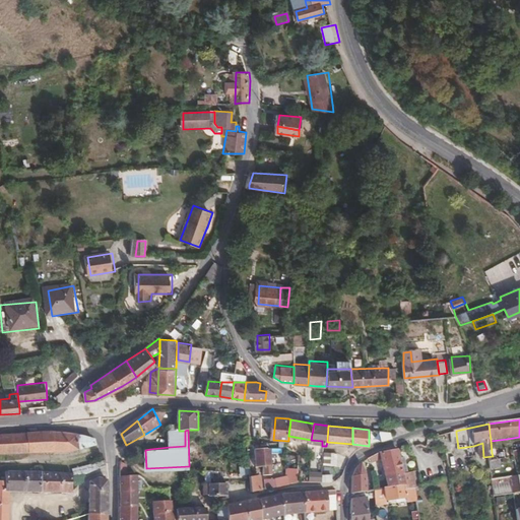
[(185,446),(185,431),(179,431),(170,431),(170,447),(185,446)]
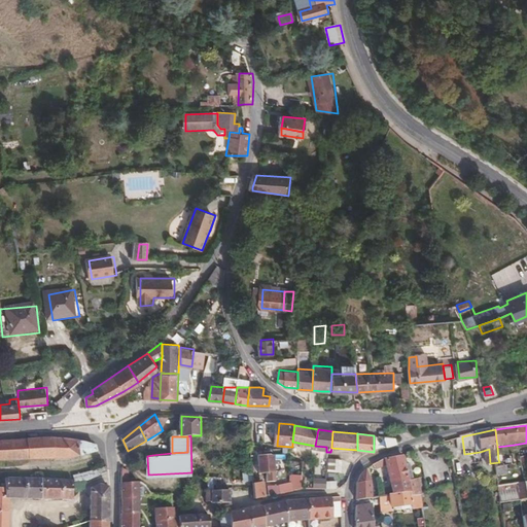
[(397,445),(397,438),(387,437),(389,448),(397,445)]
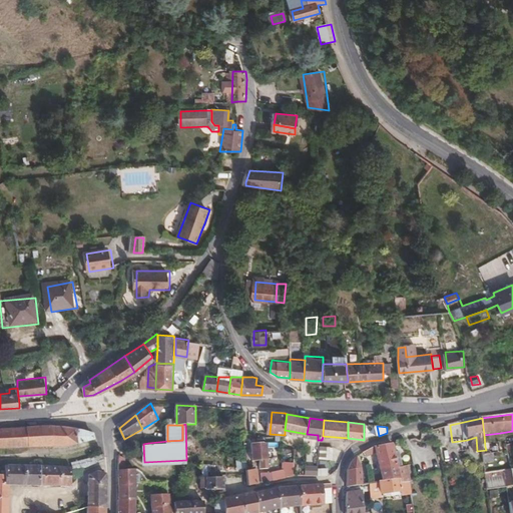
[(68,448),(66,428),(54,427),(44,427),(31,428),(19,428),(8,430),(8,449),(42,448),(68,448)]
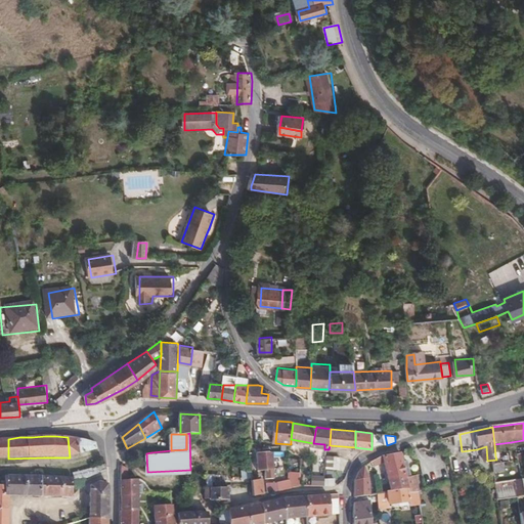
[(70,457),(96,449),(95,443),(86,441),(80,439),(68,437),(70,457)]
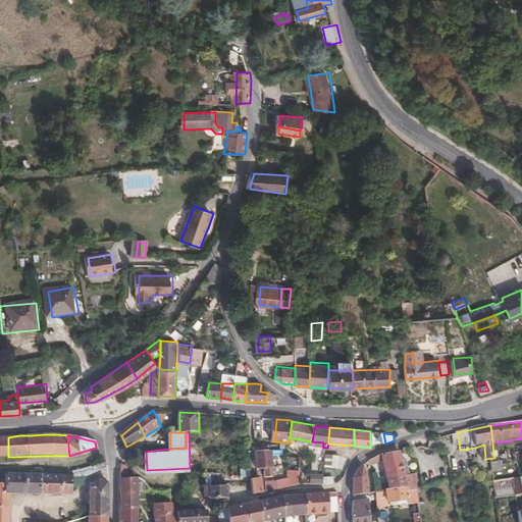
[(0,457),(8,457),(8,437),(7,437),(0,437),(0,457)]
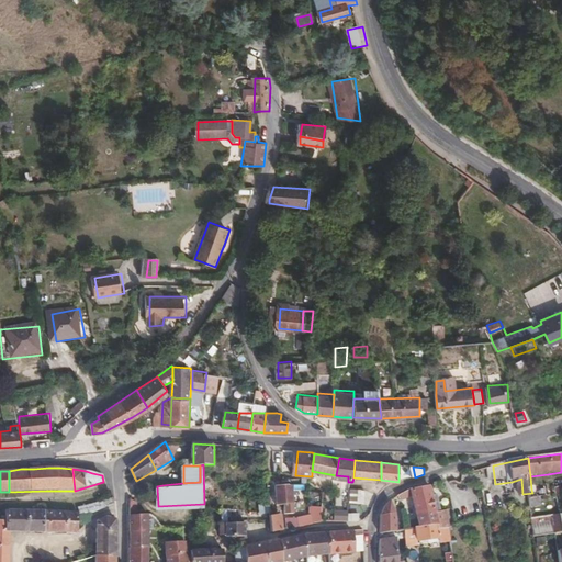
[(322,492),(323,481),(312,479),(311,484),(310,491),(322,492)]
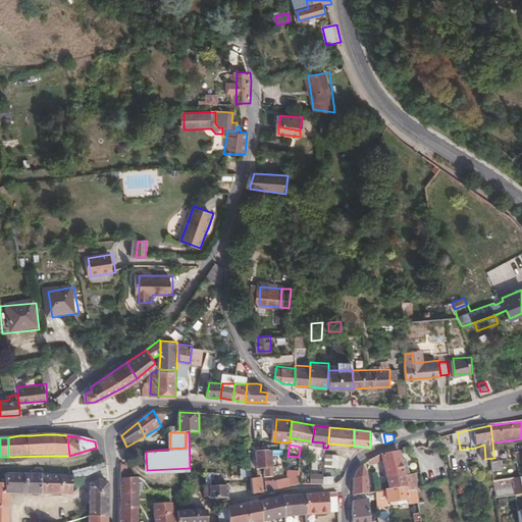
[(424,456),(422,448),(411,450),(412,458),(424,456)]
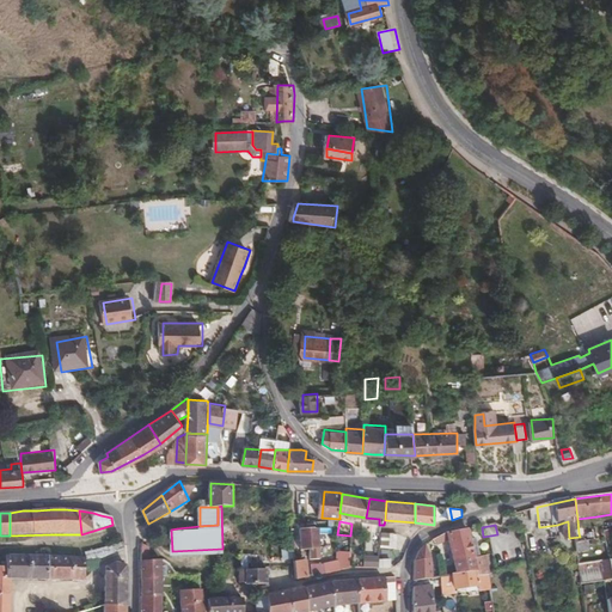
[(322,560),(319,528),(301,530),(303,551),(311,551),(311,561),(322,560)]
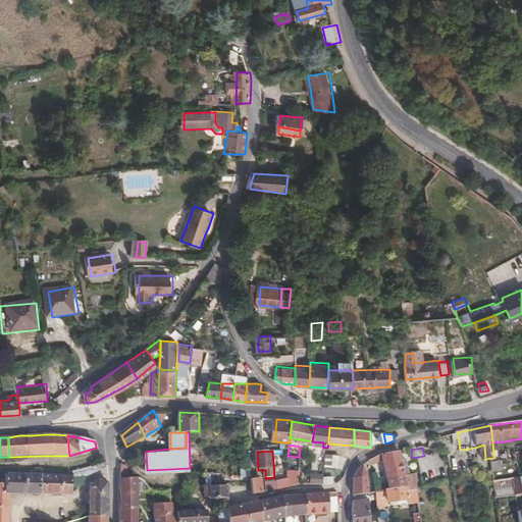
[(407,476),(401,452),(384,455),(393,490),(409,488),(409,491),(419,490),(416,475),(407,476)]
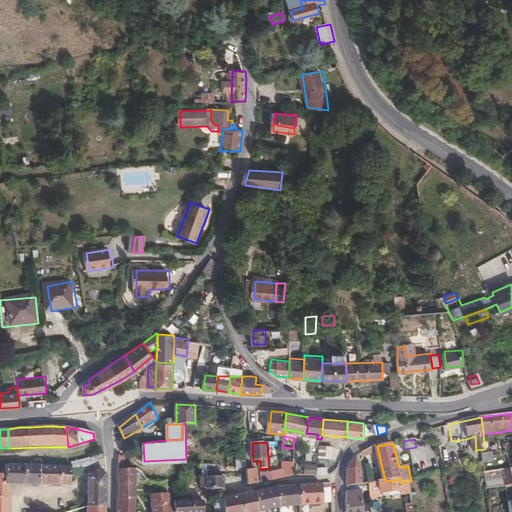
[(332,459),(333,448),(321,447),(320,458),(332,459)]
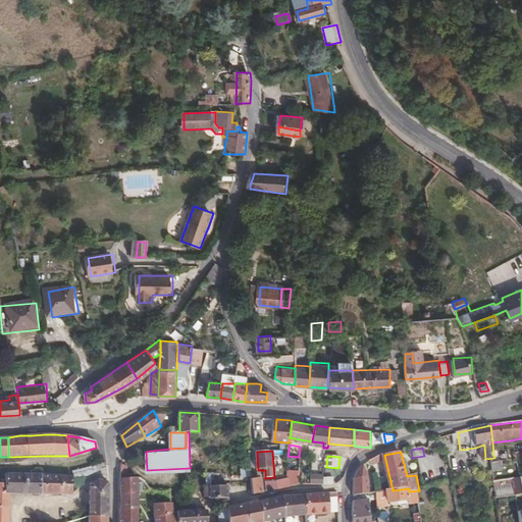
[(128,468),(121,465),(122,509),(121,511),(120,521),(138,521),(139,496),(141,496),(140,479),(127,479),(128,468)]
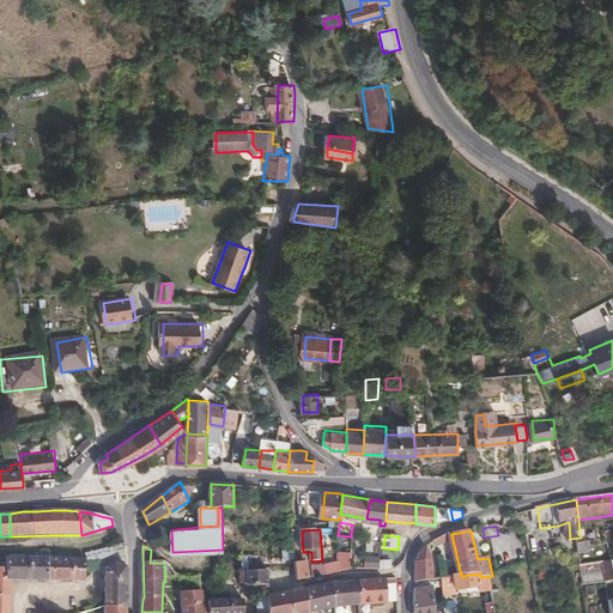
[(293,546),(284,546),(283,559),(292,559),(293,546)]
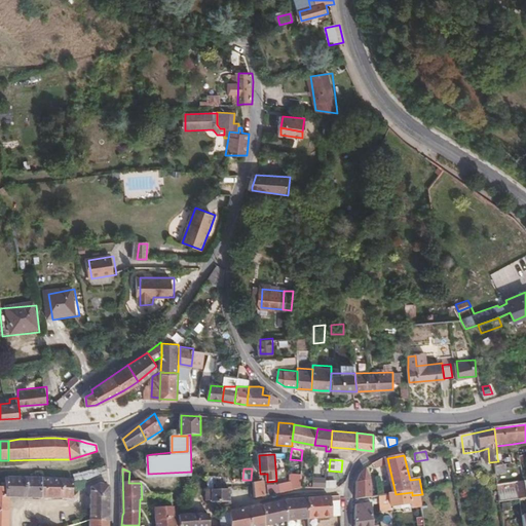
[(373,498),(372,483),(368,471),(362,476),(359,485),(357,500),(373,498)]
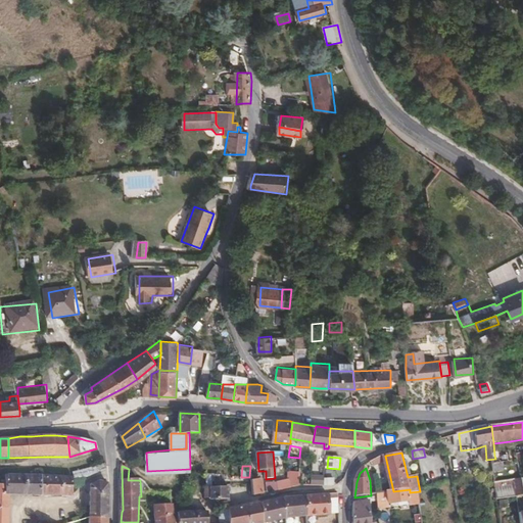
[(333,484),(333,475),(310,474),(310,483),(333,484)]
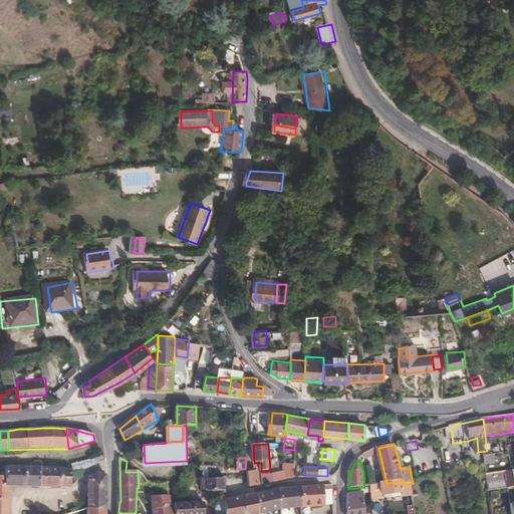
[(72,486),(72,470),(6,467),(6,477),(0,476),(0,513),(8,513),(9,485),(72,486)]
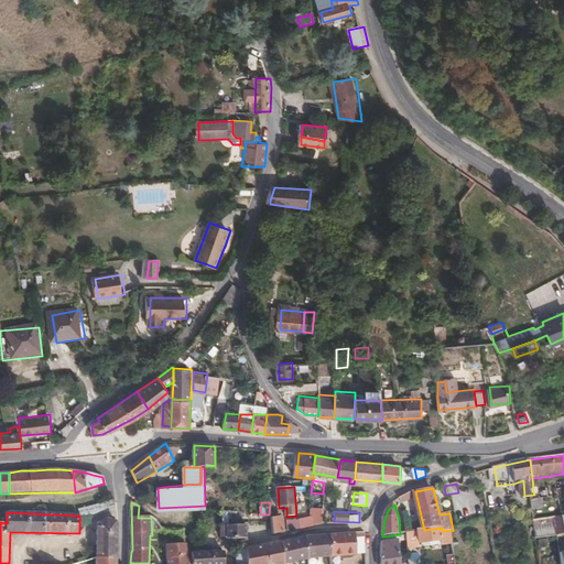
[(283,532),(282,516),(273,517),(273,523),(273,533),(283,532)]
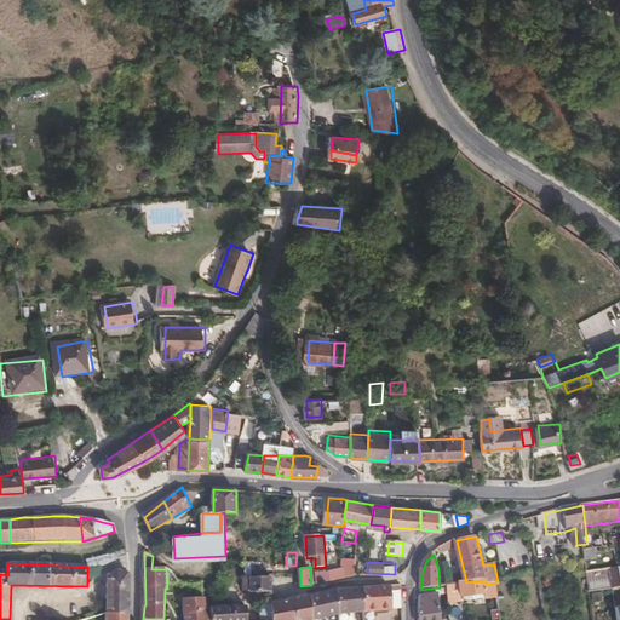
[(345,578),(344,567),(317,572),(320,583),(345,578)]
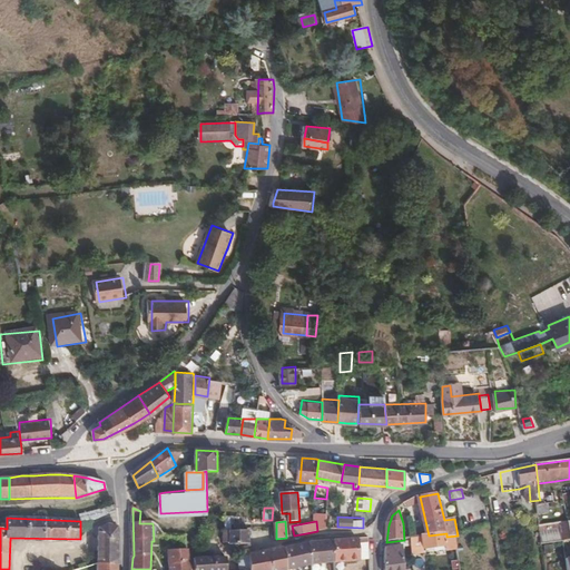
[(569,541),(569,522),(544,526),(543,527),(543,532),(567,530),(569,541)]
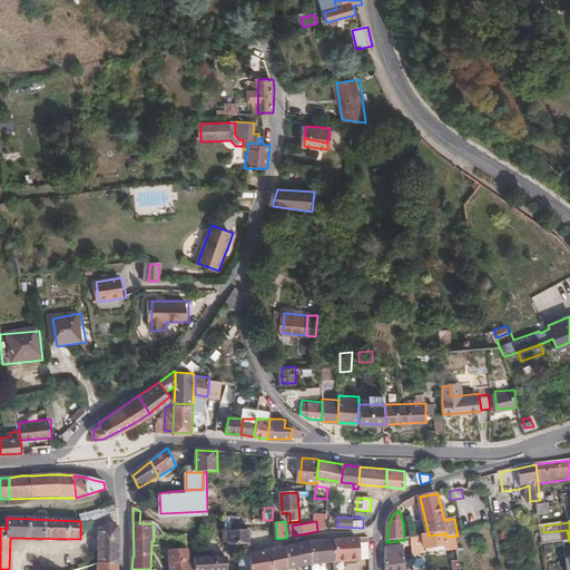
[(118,564),(119,533),(118,528),(109,524),(100,528),(99,559),(95,560),(96,566),(99,564),(118,564)]
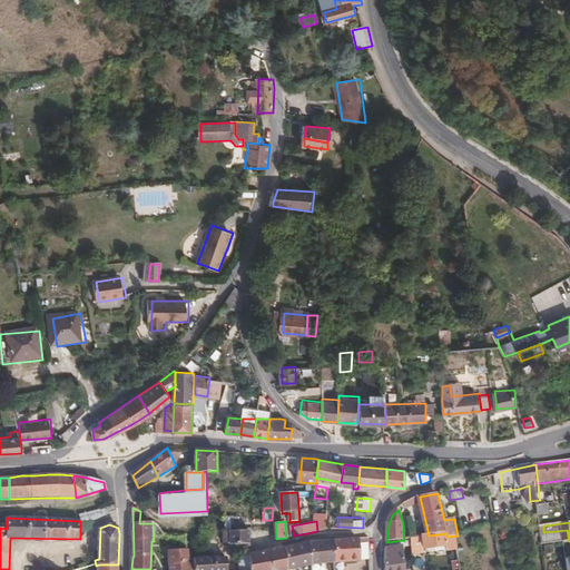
[(251,543),(251,529),(231,530),(232,544),(251,543)]
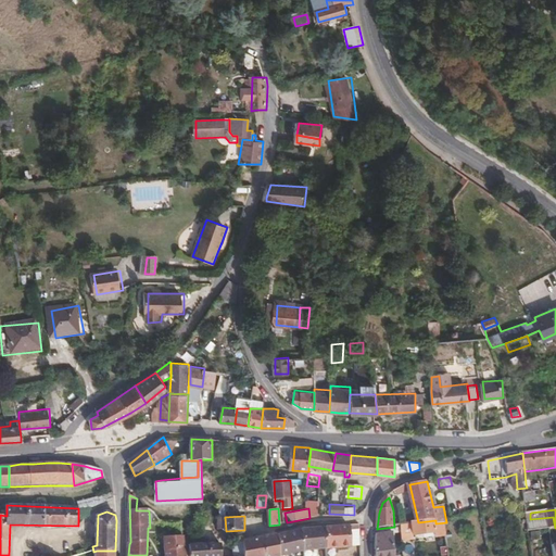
[(449,538),(446,522),(436,523),(436,520),(418,522),(414,523),(414,525),(411,525),(403,526),(404,542),(417,541),(416,535),(438,533),(438,539),(449,538)]
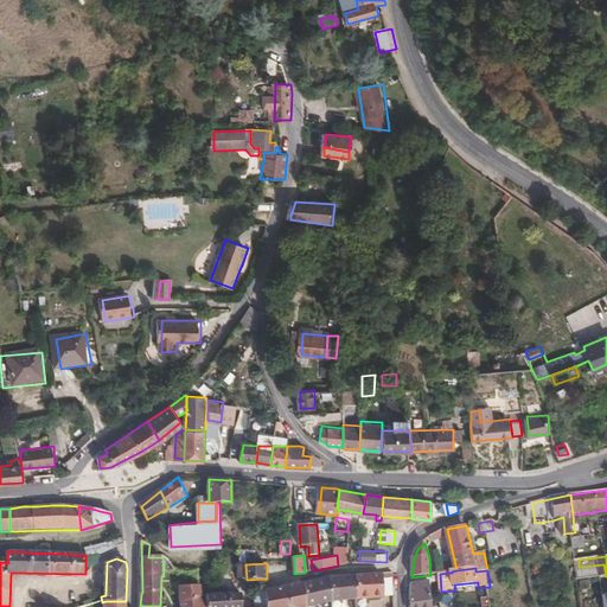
[(385,596),(384,574),(356,576),(357,599),(385,596)]
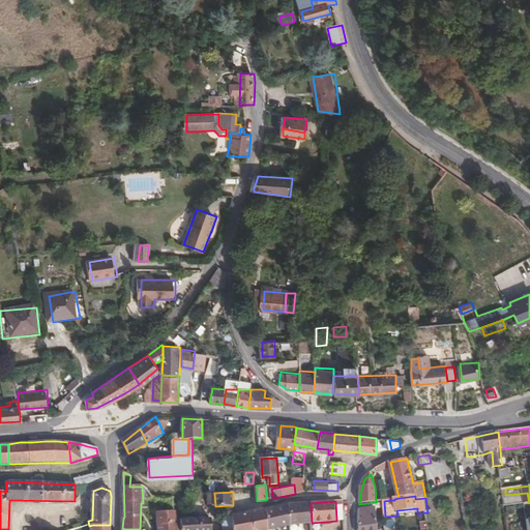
[(312,523),(311,503),(290,504),(290,527),(312,523)]
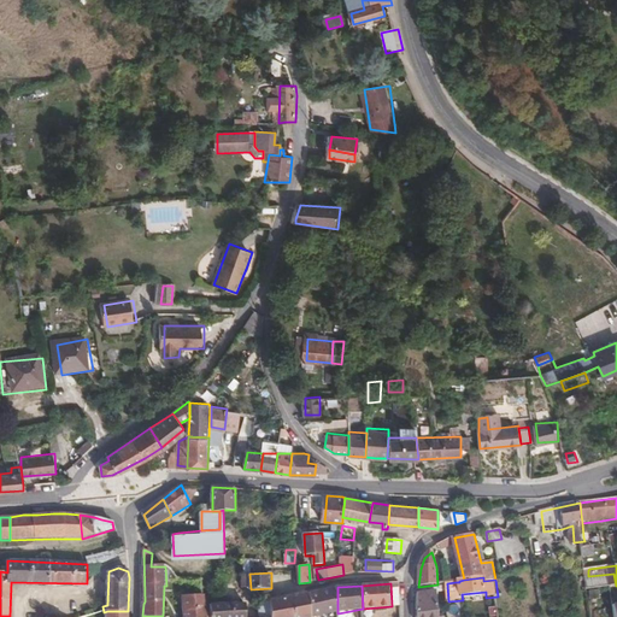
[(338,587),(310,592),(310,616),(318,616),(338,613),(338,587)]
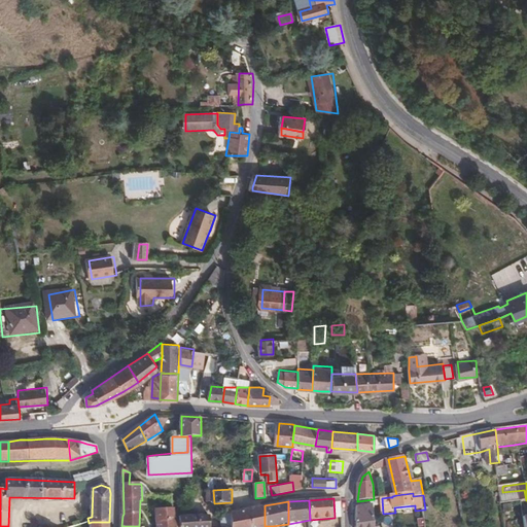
[(265,526),(265,505),(233,513),(231,513),(231,526),(265,526)]
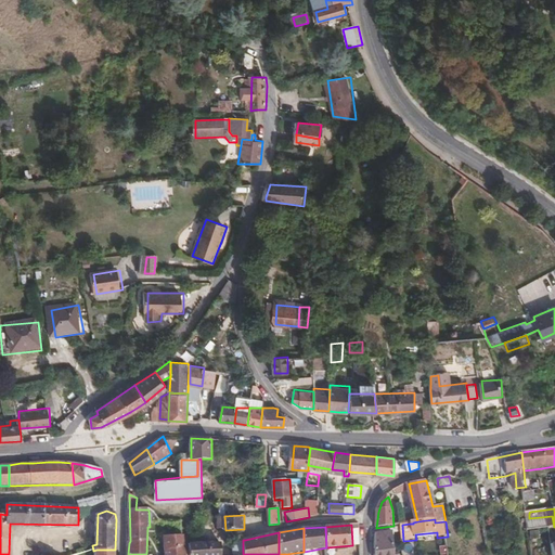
[(395,554),(396,553),(394,534),(376,536),(375,554),(395,554)]
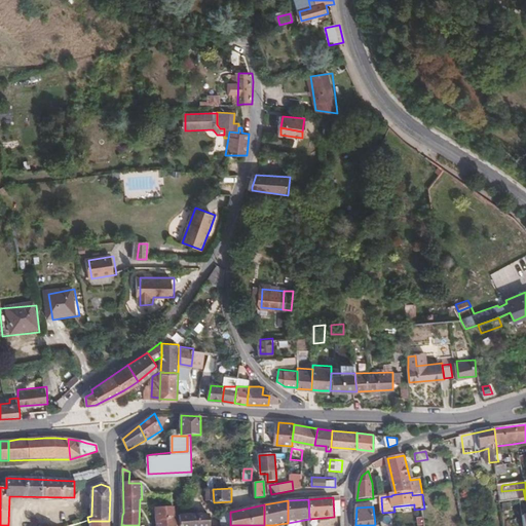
[(175,525),(174,509),(157,510),(158,525),(175,525)]
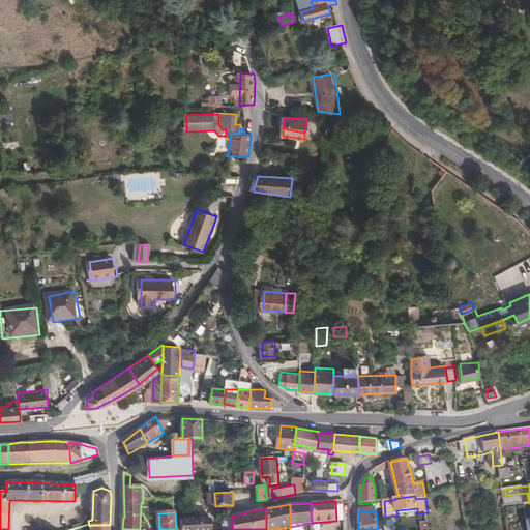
[(211,529),(211,519),(198,518),(182,519),(182,529),(211,529)]
